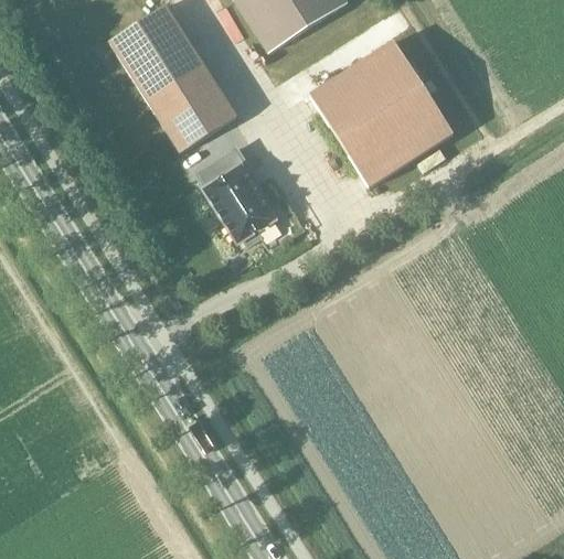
[(142,0),(104,22),(170,138),(229,105),(169,0),(142,0)]
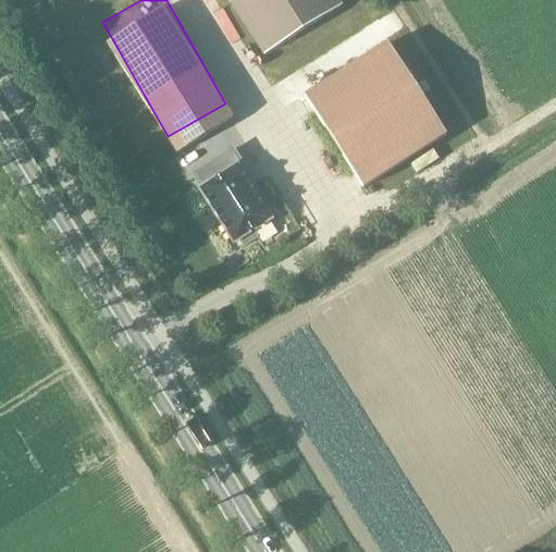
[(232,0),(264,51),(343,2),(342,0),(232,0)]
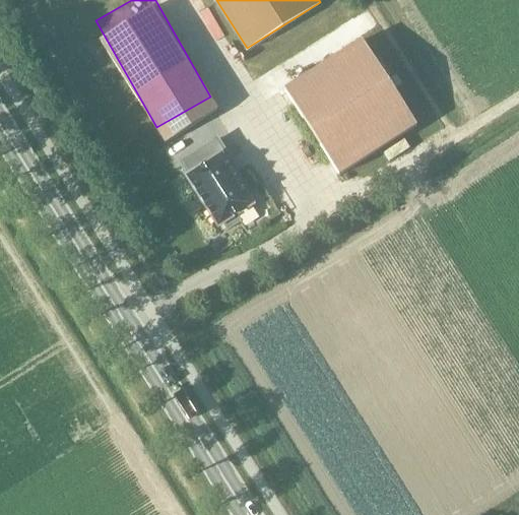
[(417,123),(388,77),(363,37),(285,86),(340,173),(417,123)]
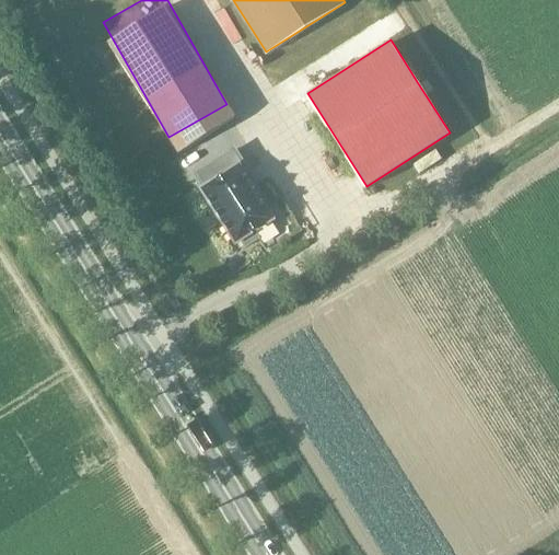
[(281,68),(283,79),(300,76),(298,65),(281,68)]
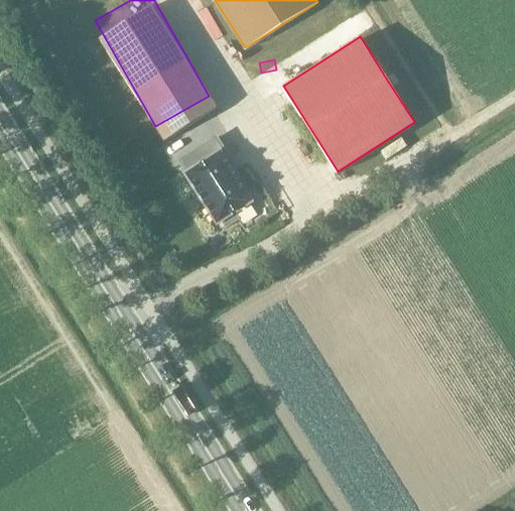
[(219,149),(185,171),(217,221),(221,218),(225,225),(238,217),(234,210),(251,200),(242,185),(245,182),(237,169),(233,172),(219,149)]
